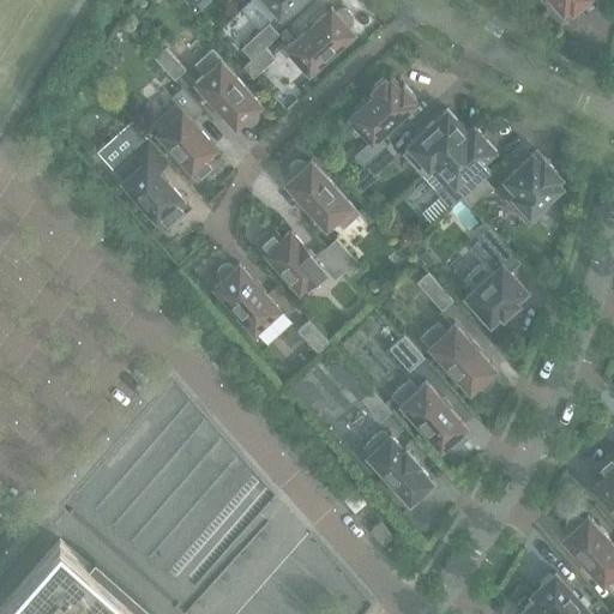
[(266,0),(280,14),(295,0),(254,0),(260,6),(266,0)]
